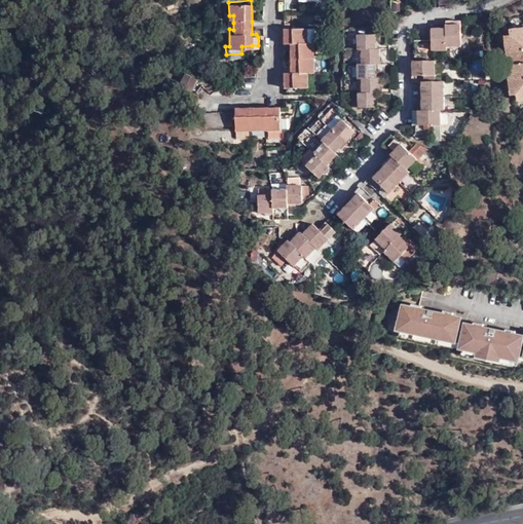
[(306,38),(306,24),(284,24),(285,38),(291,39),(290,68),(284,68),(285,83),(306,82),(305,68),(312,67),(312,39),(306,38)]
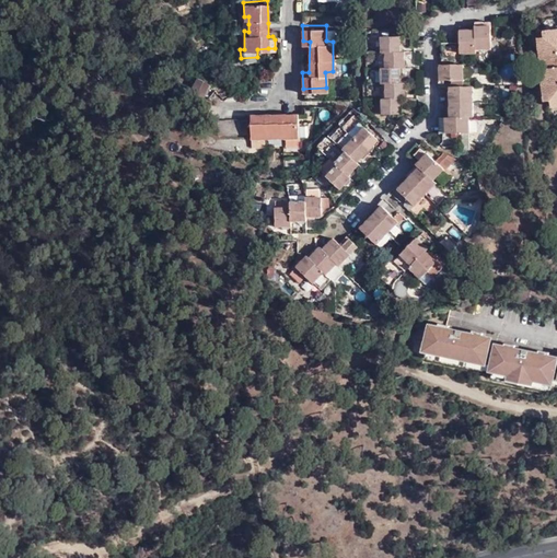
[(439,43),(439,65),(455,65),(455,53),(473,53),(473,48),(488,48),(487,25),(472,25),(472,28),(457,30),(457,43),(439,43)]
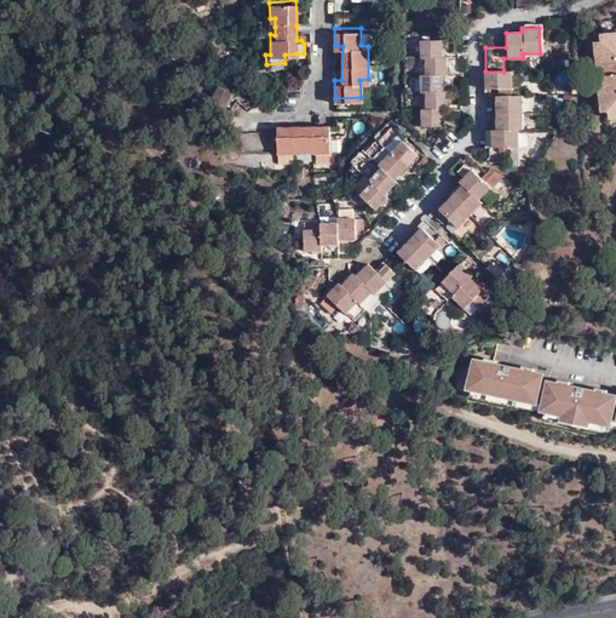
[(592,47),(593,59),(600,58),(600,67),(602,84),(604,92),(597,93),(598,104),(604,103),(605,110),(611,109),(611,115),(615,114),(615,35),(615,32),(605,33),(606,38),(597,39),(598,46),(592,47)]
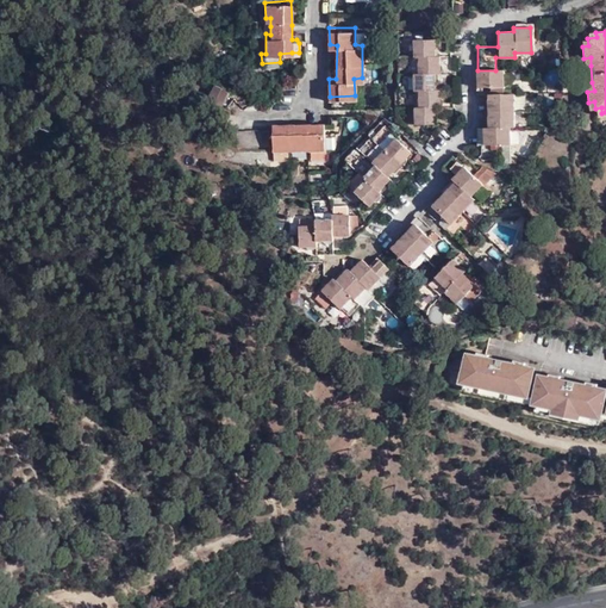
[(413,107),(414,124),(433,124),(433,107),(439,107),(438,91),(433,91),(432,73),(438,73),(438,56),(433,56),(433,39),(412,41),(412,56),(417,56),(417,74),(412,74),(412,91),(413,91),(417,91),(418,107),(414,107),(413,107)]
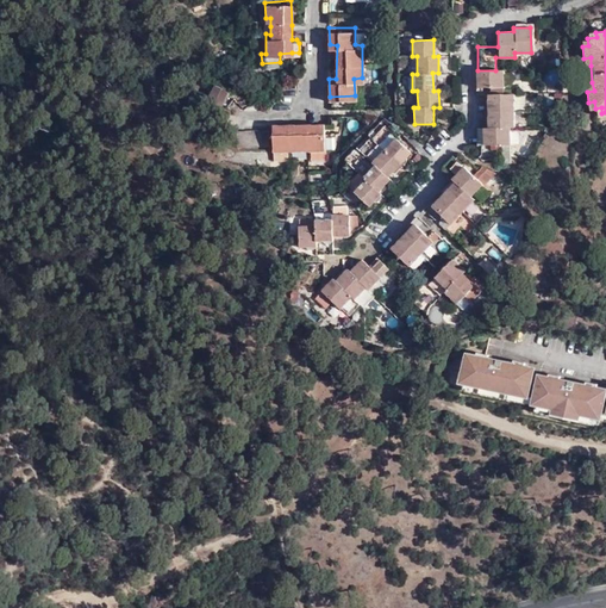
[(233,56),(230,60),(238,68),(242,64),(233,56)]
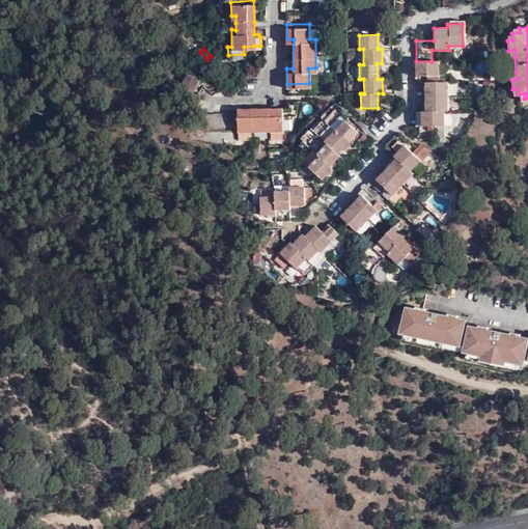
[(207,59),(200,52),(195,56),(203,64),(207,59)]
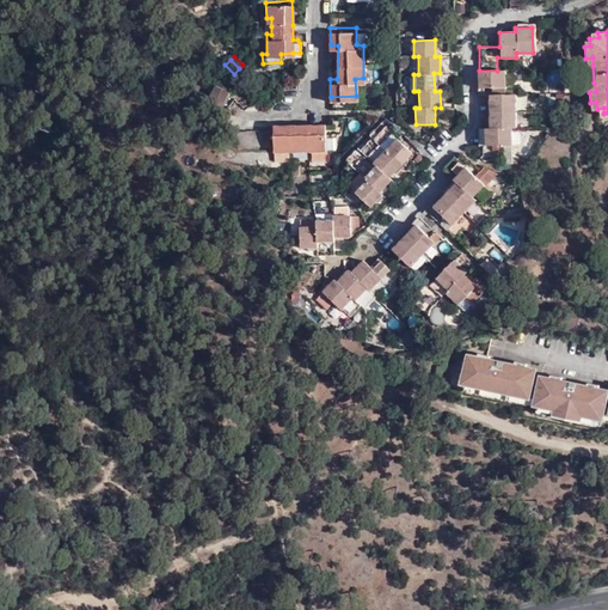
[(502,145),(509,145),(509,128),(514,127),(513,83),(514,81),(515,78),(515,75),(514,74),(511,73),(509,72),(503,73),(502,71),(497,71),(479,71),(477,71),(478,86),(491,86),(492,93),(489,93),(489,127),(483,127),(483,145),(502,145)]
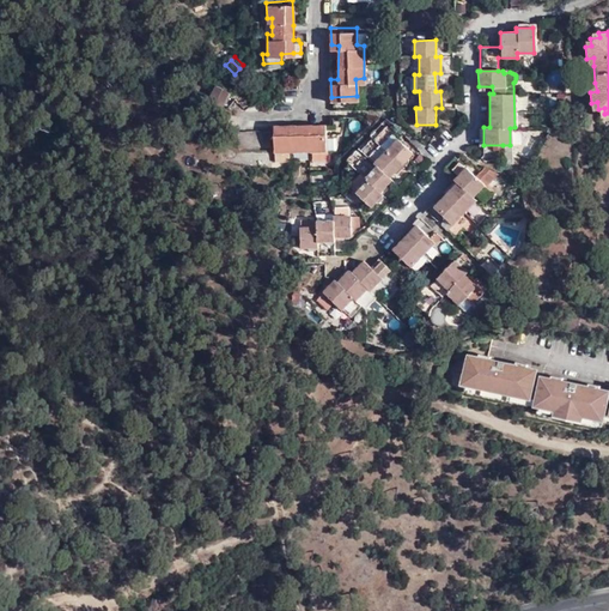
[(217,80),(206,98),(221,102),(229,89),(217,80)]
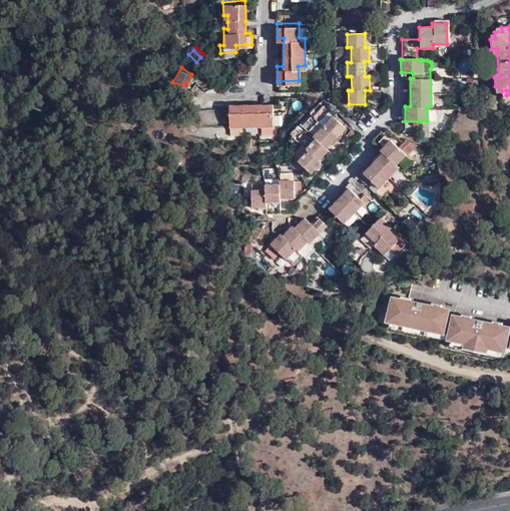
[(272,101),(228,102),(229,123),(229,130),(241,130),(241,123),(259,122),(259,130),(274,130),(274,122),(272,101)]
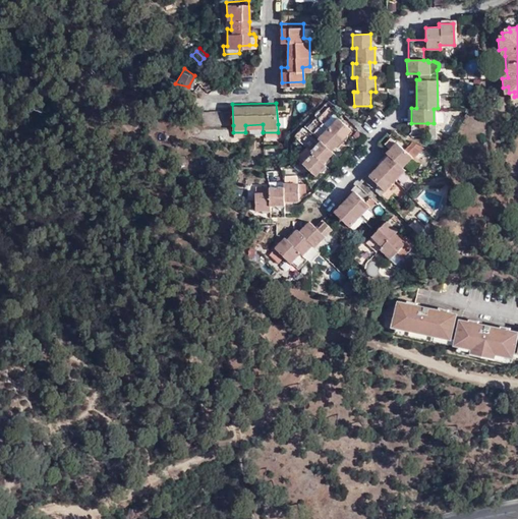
[(229,108),(202,109),(203,123),(230,122),(229,108)]
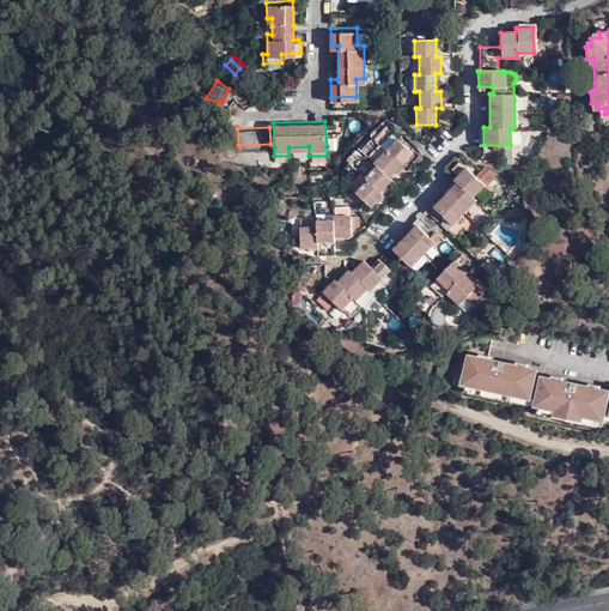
[(391,132),(381,146),(385,151),(397,138),(391,132)]
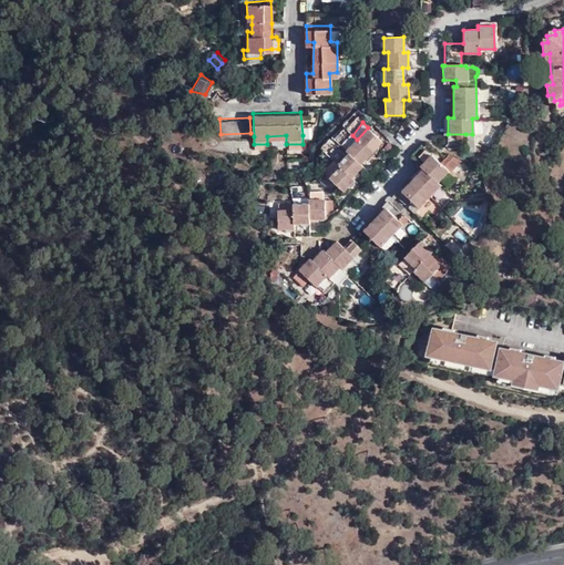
[(357,140),(346,151),(348,153),(345,156),(340,152),(331,161),(339,168),(329,178),(344,192),(354,181),(351,178),(362,167),(360,165),(382,142),(368,127),(357,140)]
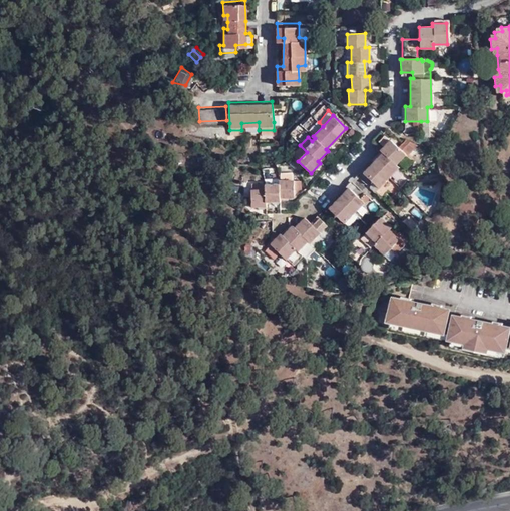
[(323,126),(319,122),(317,121),(307,131),(313,136),(323,126)]
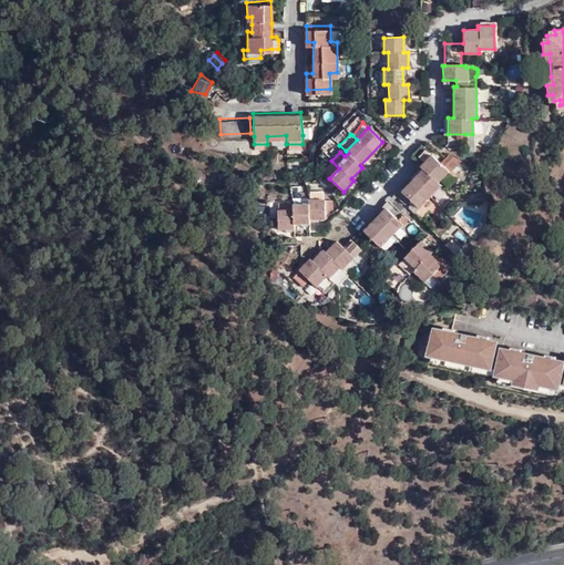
[(430,194),(438,186),(440,185),(437,182),(447,171),(449,172),(455,163),(452,160),(445,156),(440,162),(434,157),(439,152),(428,142),(423,146),(420,144),(409,156),(421,168),(395,197),(406,206),(411,202),(418,207),(430,194)]
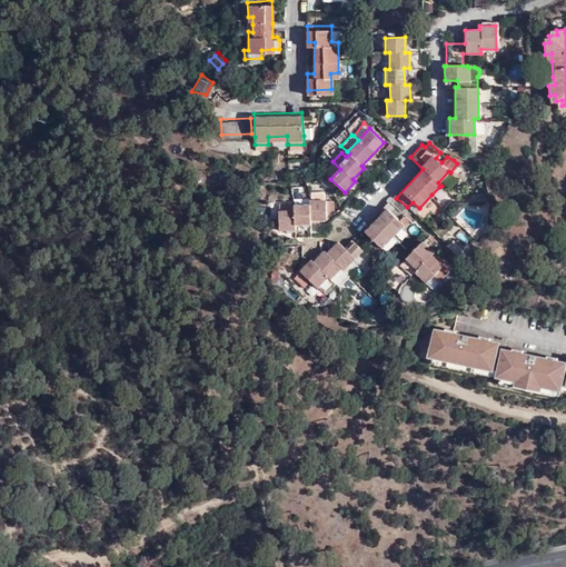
[(445,194),(439,187),(432,195),(439,200),(445,194)]
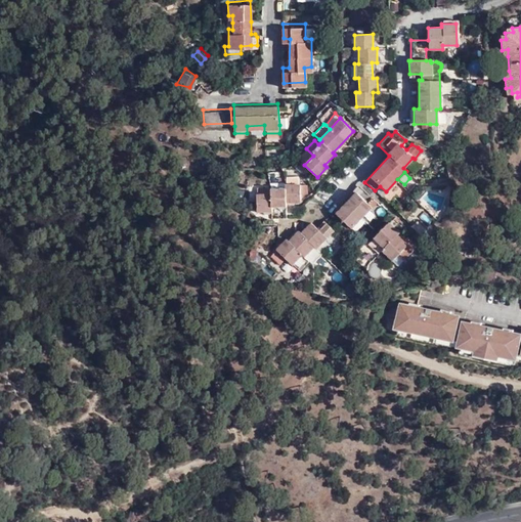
[(284,175),(284,182),(296,183),(297,176),(284,175)]
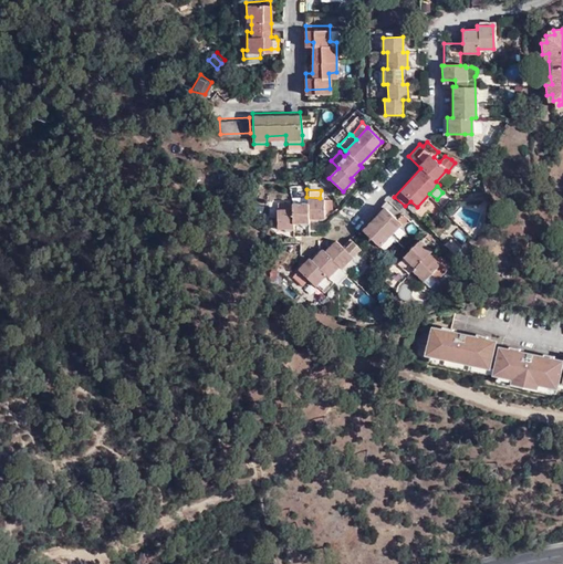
[(292,210),(278,210),(277,229),(293,228),(293,223),(309,223),(309,220),(322,219),(332,210),(331,199),(309,200),(309,204),(292,204),(292,210)]
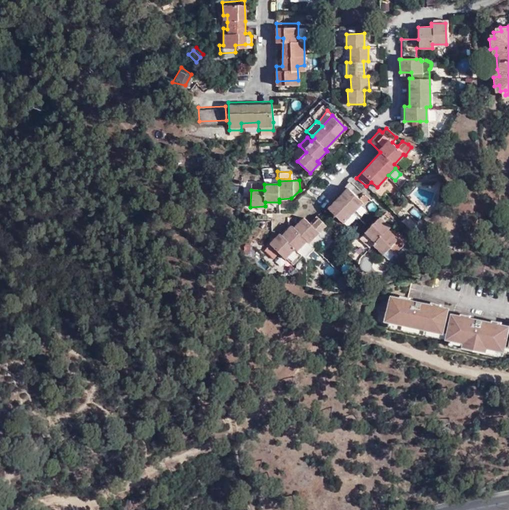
[(352,183),(347,188),(357,196),(362,192),(352,183)]
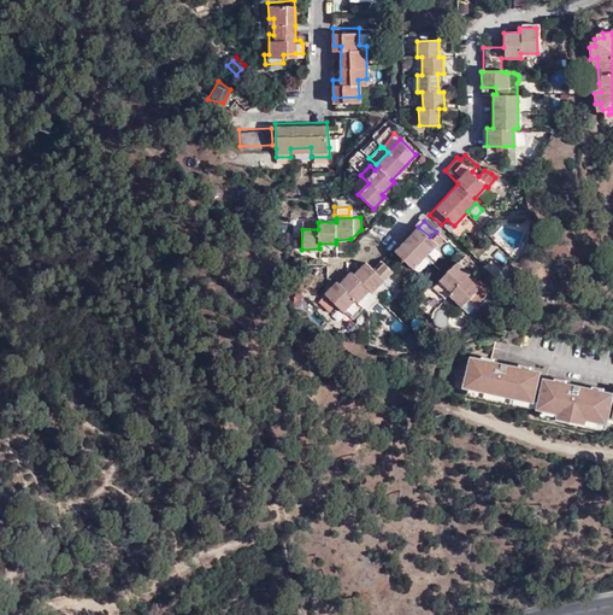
[(430,236),(418,227),(395,252),(413,269),(437,244),(432,240),(430,236)]
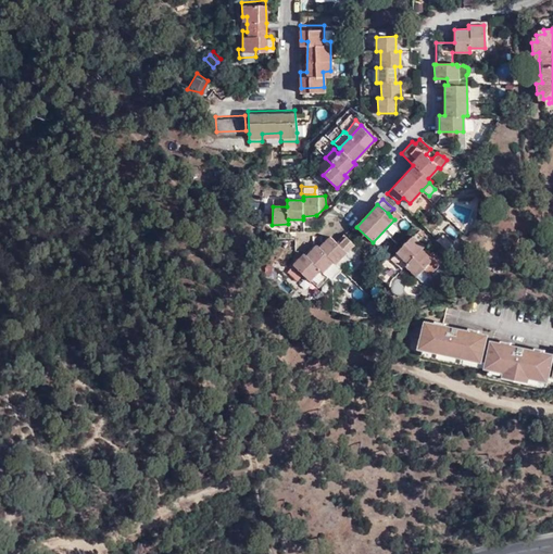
[(457,236),(462,240),(466,236),(468,231),(465,228),(462,231),(457,236)]
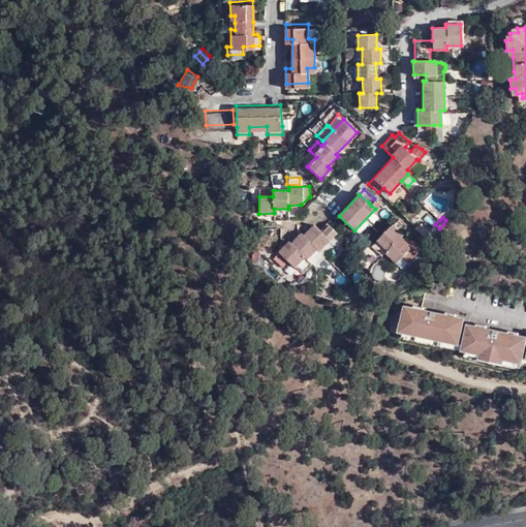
[(428,230),(420,222),(414,227),(424,236),(428,230)]
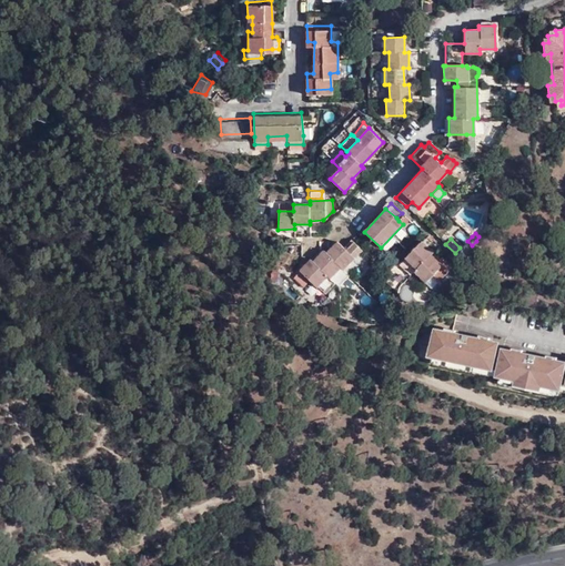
[(310,260),(300,271),(306,279),(316,287),(319,286),(326,294),(335,283),(340,286),(351,275),(349,273),(344,269),(352,259),(353,259),(361,250),(353,242),(346,250),(336,241),(326,253),(324,250),(313,261),(310,260)]
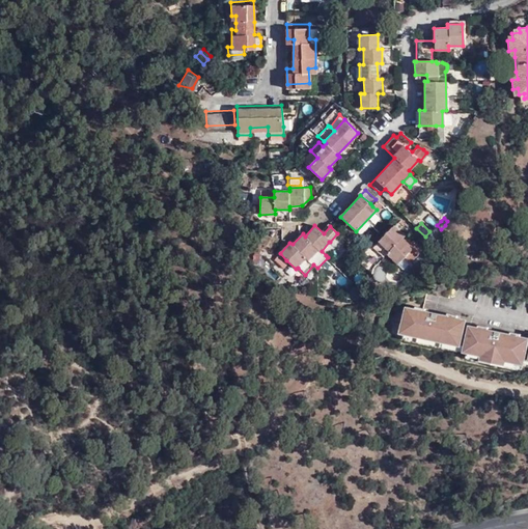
[(379,241),(373,247),(383,256),(387,253),(397,263),(413,247),(401,238),(405,234),(394,225),(379,241)]
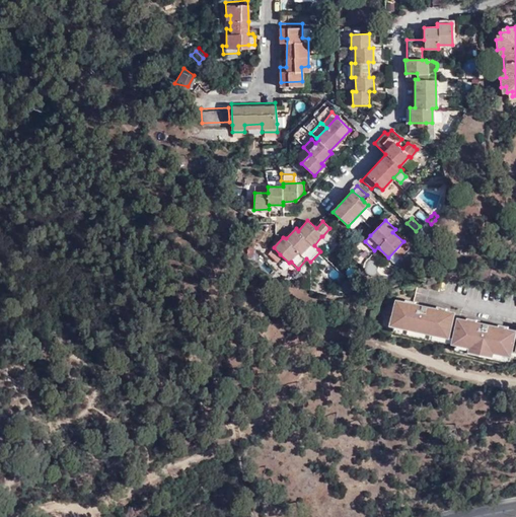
[(326,241),(321,236),(314,245),(318,249),(326,241)]
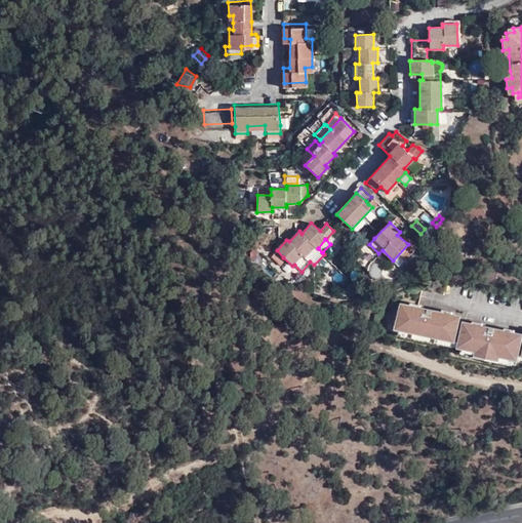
[(250,251),(250,263),(257,263),(256,251),(255,251),(259,243),(255,241),(250,251)]
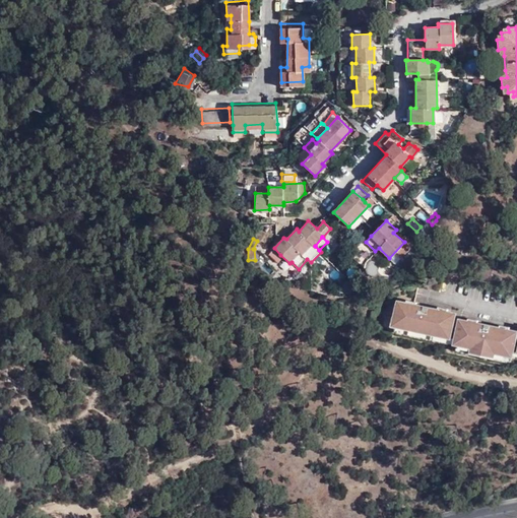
[(409,247),(404,242),(389,258),(394,262),(409,247)]
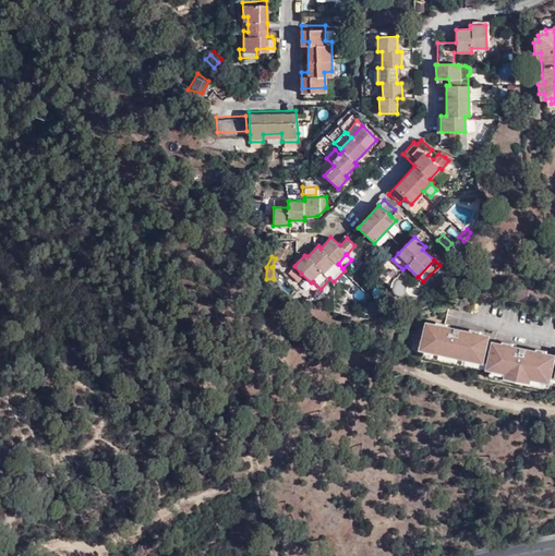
[(294,279),(301,274),(294,266),(288,273),(294,279)]
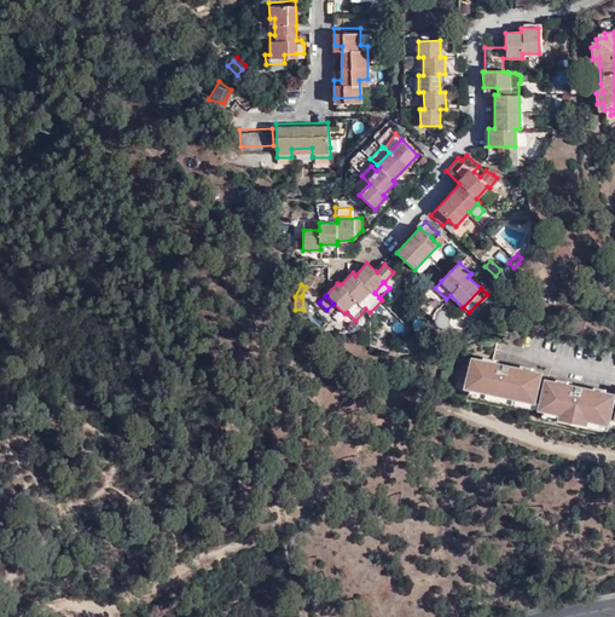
[(514,342),(493,339),(489,356),(493,357),(493,361),(508,364),(514,342)]
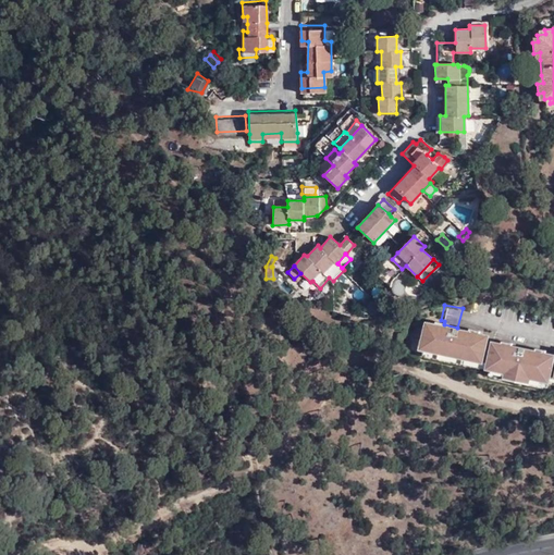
[(457,328),(444,324),(425,321),(418,348),(479,360),(485,333),(457,328)]
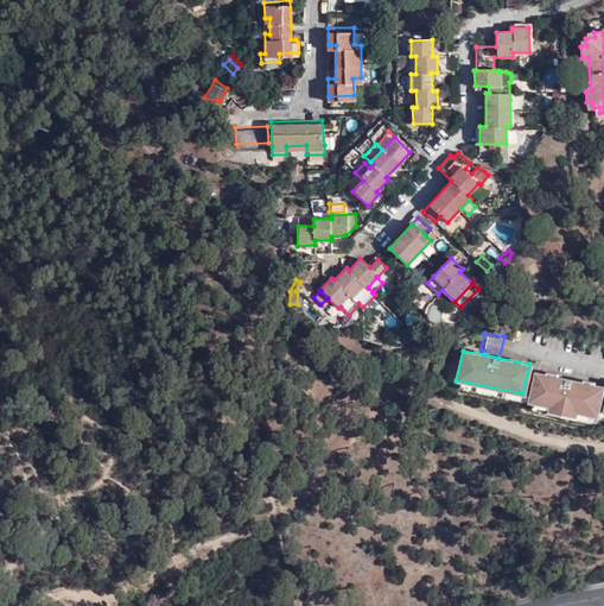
[(548,405),(574,411),(595,415),(603,379),(535,365),(528,402),(548,405)]
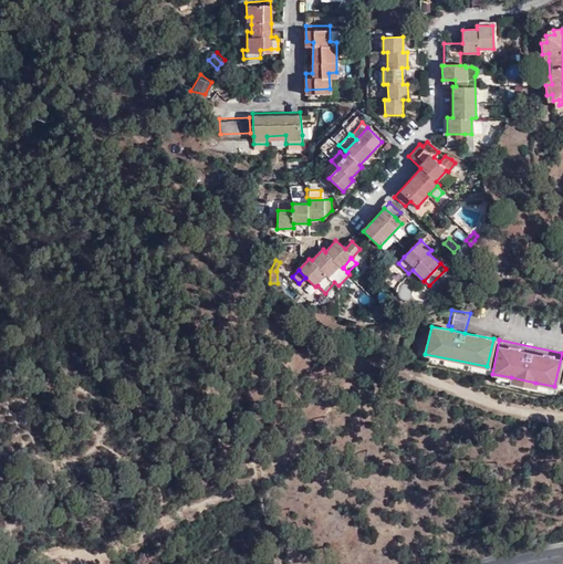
[(535,388),(535,383),(511,377),(510,382),(535,388)]
